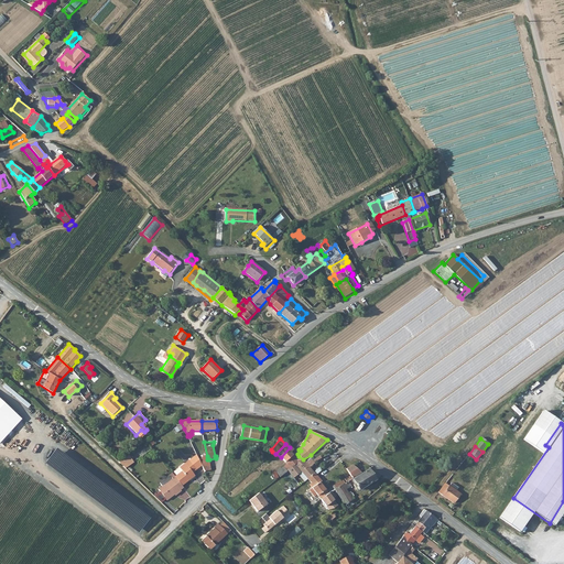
[(257,454),(258,456),(261,455),(262,455),(262,456),(268,452),(263,447),(257,453),(257,454)]
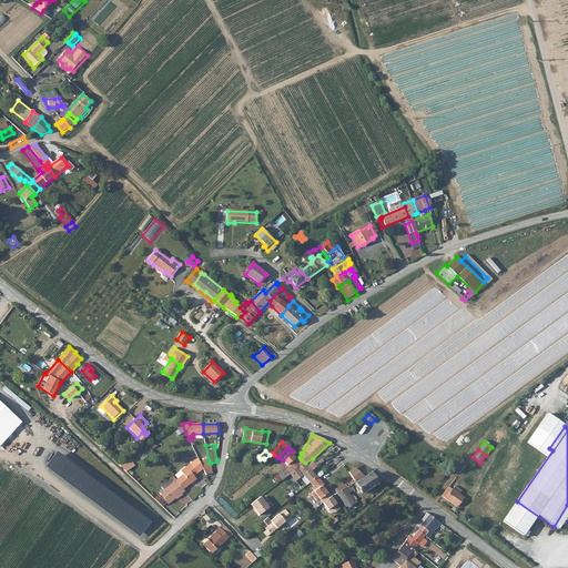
[(287,466),(294,459),(292,456),(295,453),(292,450),(283,460),(287,466)]
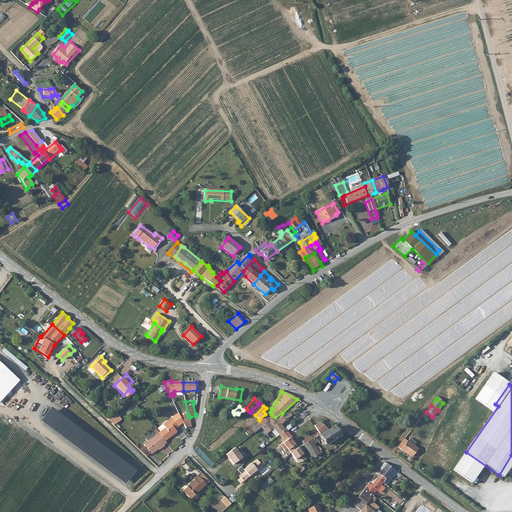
[(165,428),(159,433),(165,441),(172,436),(171,435),(176,431),(174,429),(183,423),(180,417),(178,413),(163,425),(165,428)]
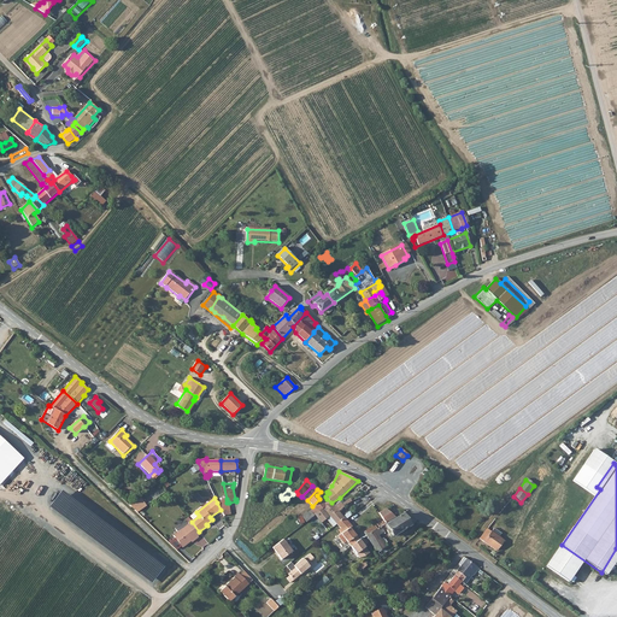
[(146,507),(140,499),(134,504),(140,511),(146,507)]
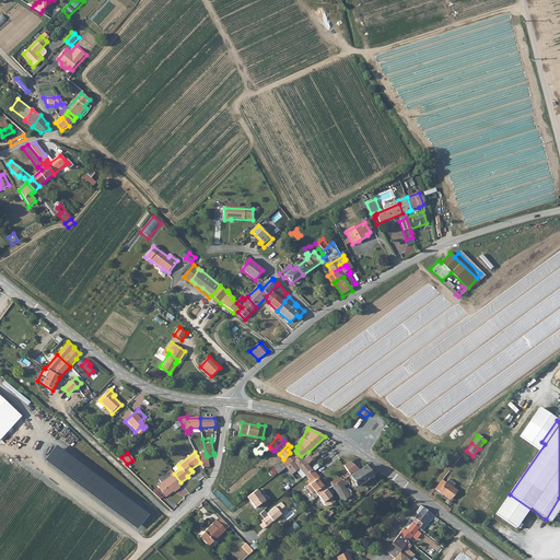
[(206,453),(197,456),(200,463),(203,469),(210,467),(208,456),(206,456),(206,453)]
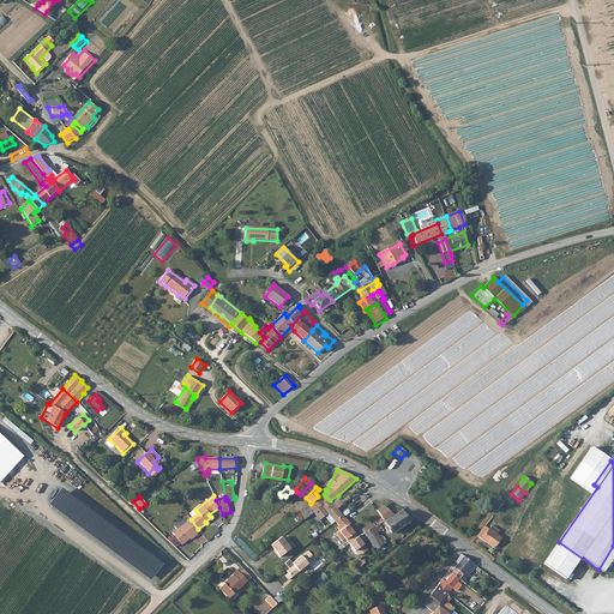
[(311,504),(312,506),(300,513),(305,519),(313,513),(325,504),(321,500),(318,497),(311,504)]
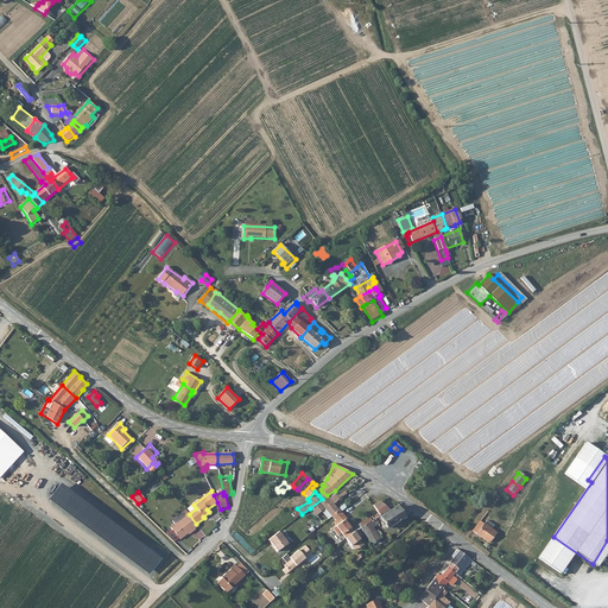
[(340,500),(336,494),(330,499),(335,504),(340,500)]
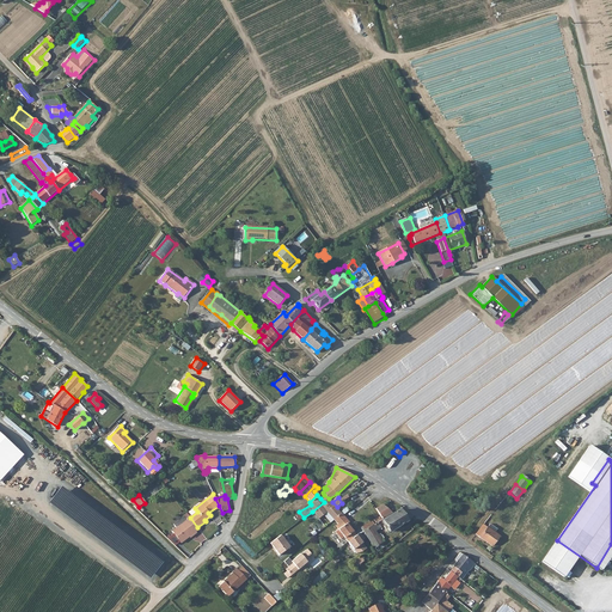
[(332,502),(329,499),(324,502),(312,512),(313,512),(319,519),(328,512),(328,513),(334,520),(335,521),(342,514),(337,507),(332,502)]
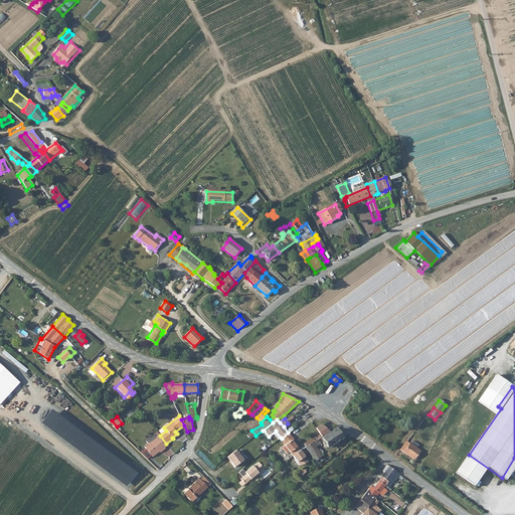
[(112,420),(108,422),(114,428),(117,426),(112,420)]
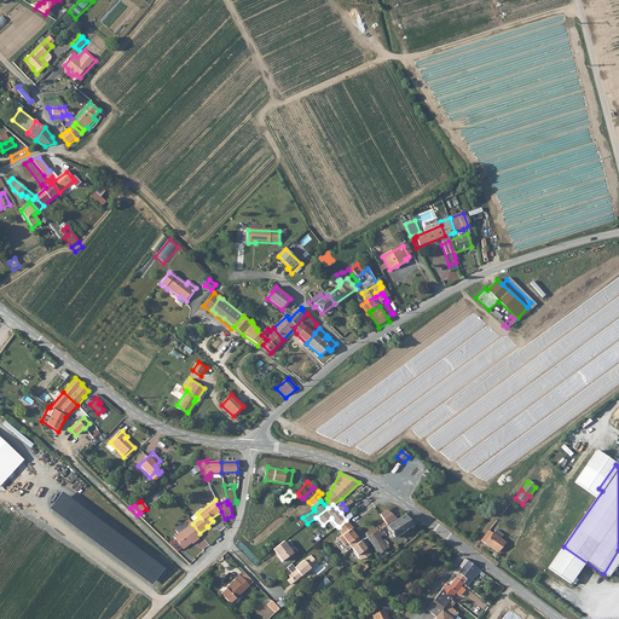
[(387,510),(381,515),(380,515),(383,520),(388,526),(398,519),(387,510)]
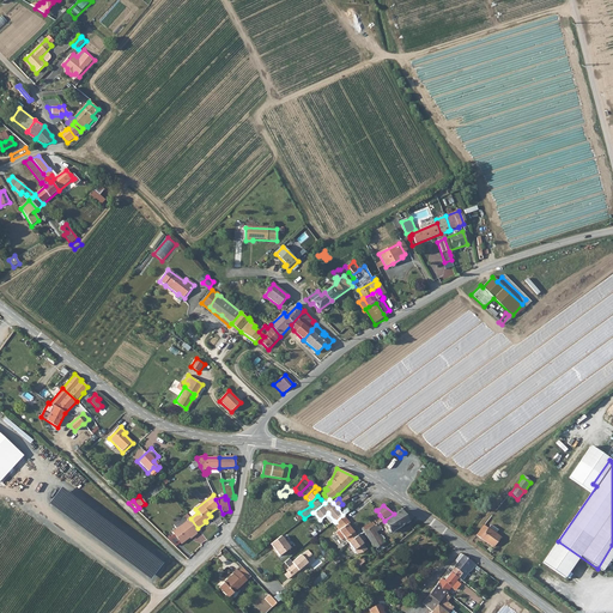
[(384,521),(357,536),(349,542),(358,554),(364,553),(374,547),(375,548),(378,547),(384,544),(376,533),(382,529),(382,530),(384,528),(389,534),(408,522),(401,510),(384,521)]
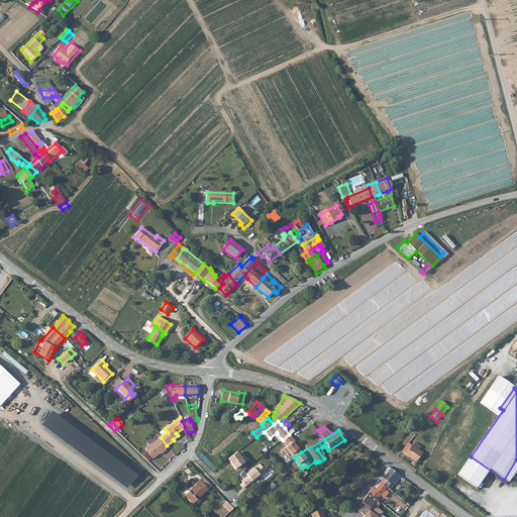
[(166,449),(168,447),(167,445),(161,437),(158,434),(150,439),(152,443),(145,448),(152,458),(163,451),(164,452),(167,450),(166,449)]
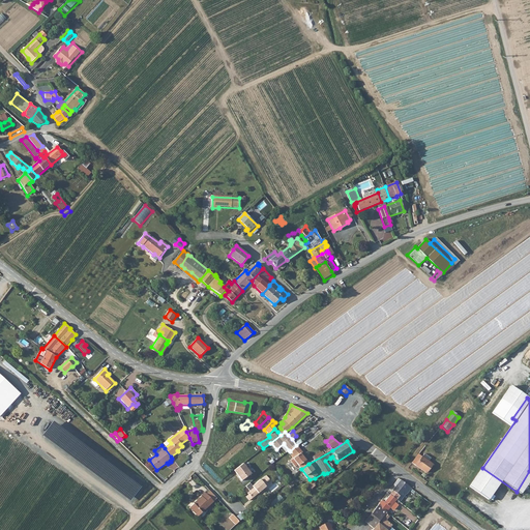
[(303,452),(299,448),(297,446),(296,445),(290,451),(292,454),(290,455),(301,469),(308,464),(307,462),(301,453),(303,452)]
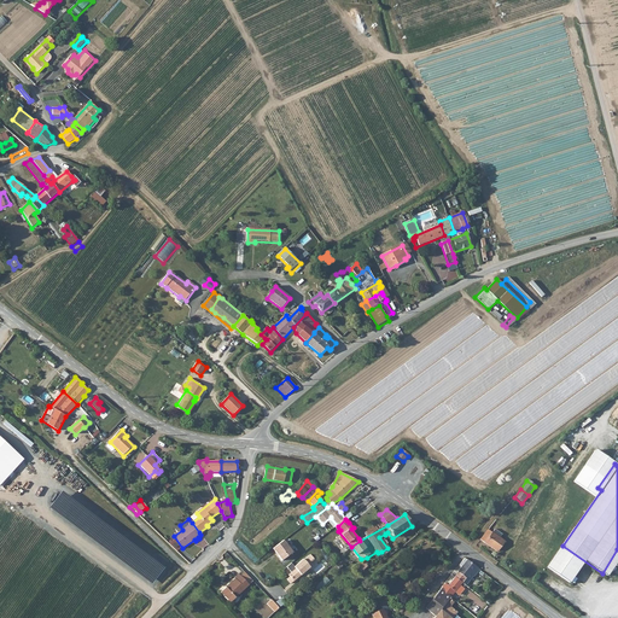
[(359,538),(360,541),(388,525),(383,519),(380,520),(382,524),(359,538)]
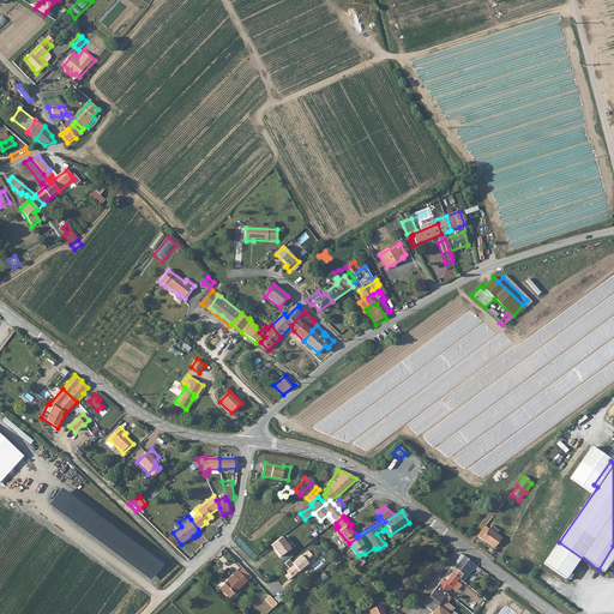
[(489,530),(485,528),(477,537),(493,549),(500,540),(495,536),(498,531),(492,527),(489,530)]
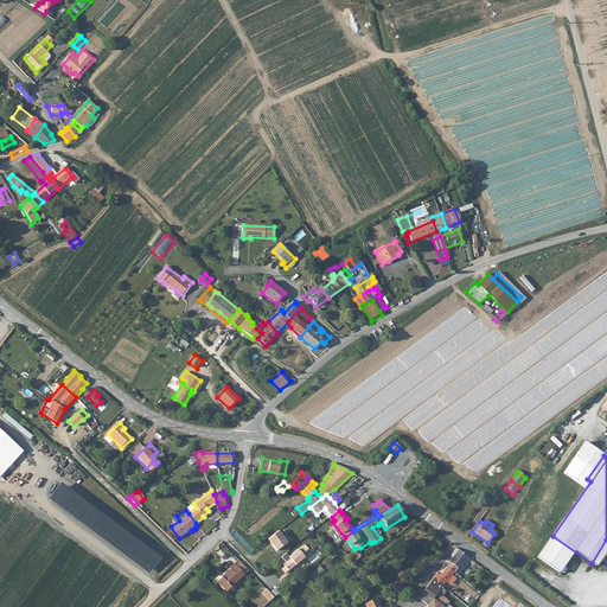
[(279,551),(289,542),(280,530),(268,540),(279,551)]
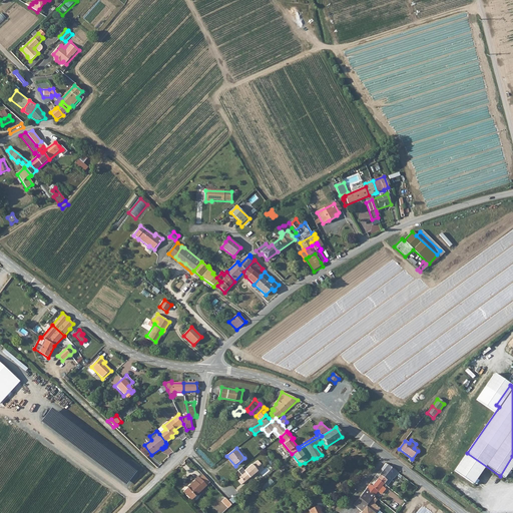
[(241,479),(238,481),(241,485),(261,470),(259,467),(262,465),(259,461),(252,466),(252,465),(244,471),(245,473),(239,478),(241,479)]
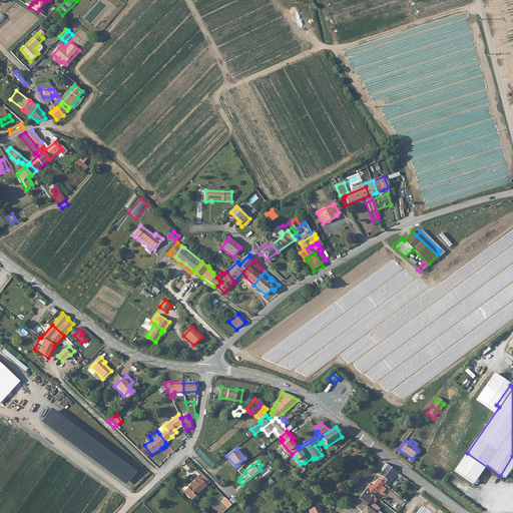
[(281,466),(285,470),(290,465),(286,461),(281,466)]
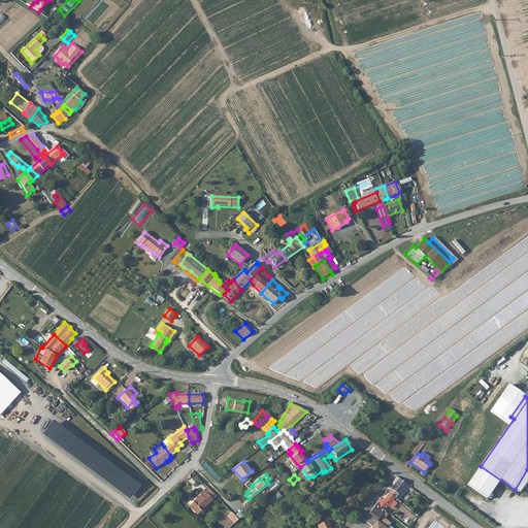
[(391,489),(399,480),(397,477),(389,487),(391,489)]
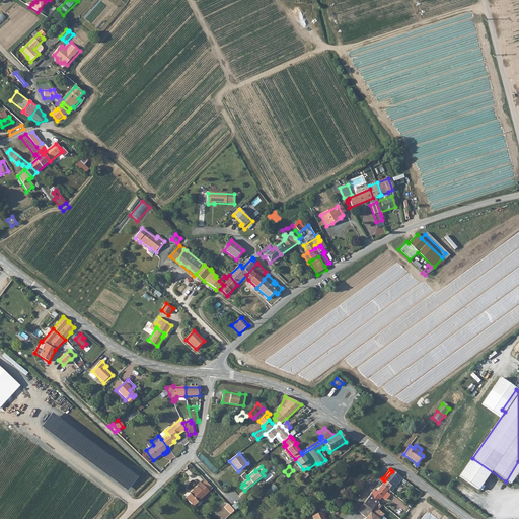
[(389,490),(391,486),(395,482),(398,484),(398,485),(402,478),(392,471),(384,480),(385,482),(382,485),(389,490)]
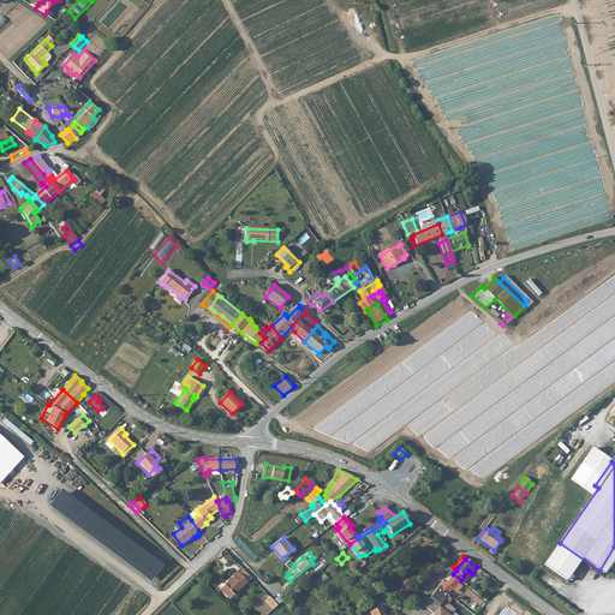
[(357,571),(358,571),(366,563),(363,560),(354,567),(357,571)]
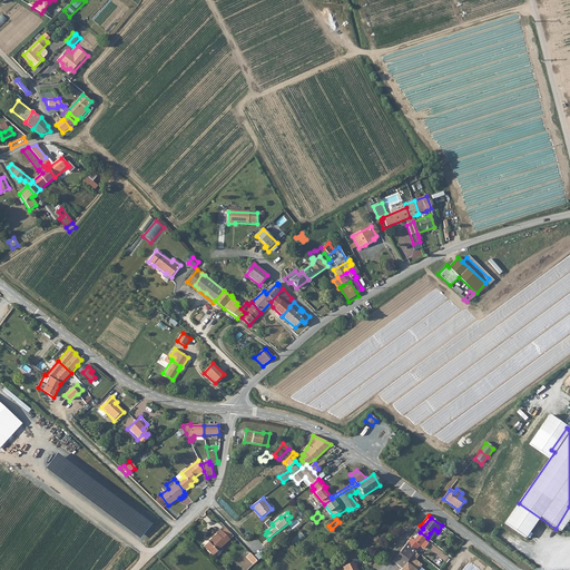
[(223,531),(231,540),(235,537),(226,528),(223,531)]
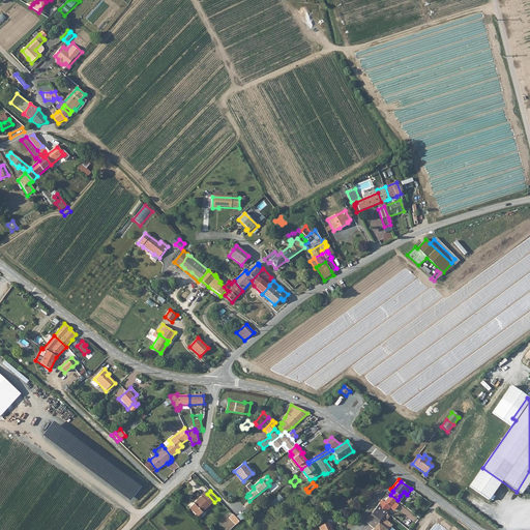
[(189,508),(199,518),(214,502),(207,494),(206,493),(202,496),(204,498),(196,505),(195,504),(189,508)]
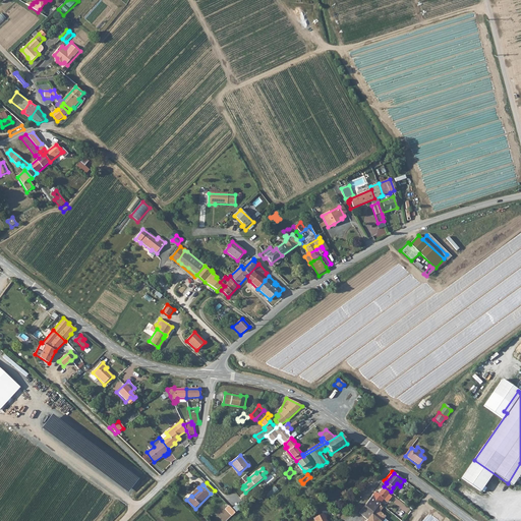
[(367,502),(375,508),(380,504),(384,499),(388,502),(389,502),(392,497),(392,496),(389,494),(391,491),(384,486),(378,494),(375,491),(367,502)]
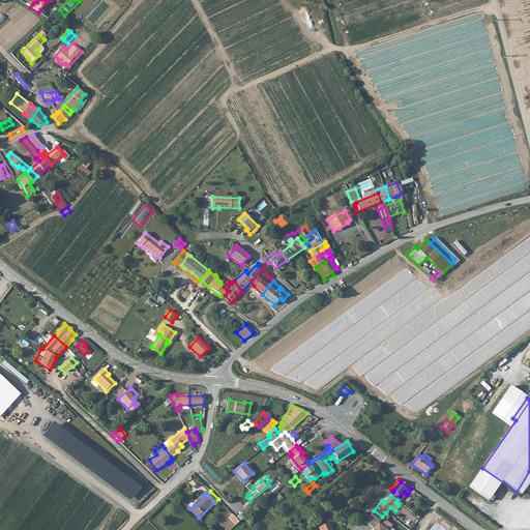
[(374,510),(371,514),(379,521),(380,519),(382,517),(374,510)]
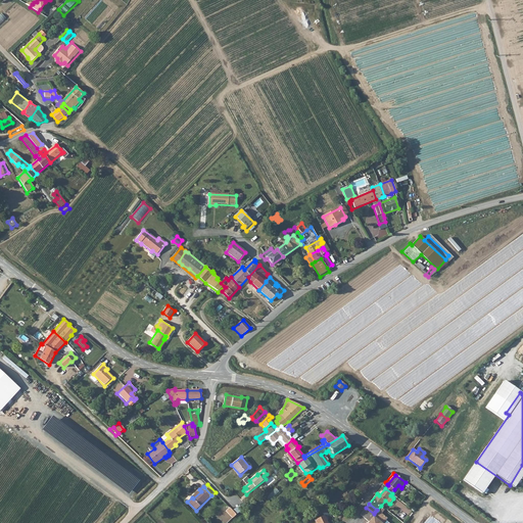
[(374,514),(366,508),(361,515),(369,522),(367,522),(383,522),(386,521),(386,518),(382,514),(386,509),(381,506),(377,510),(375,512),(374,514)]
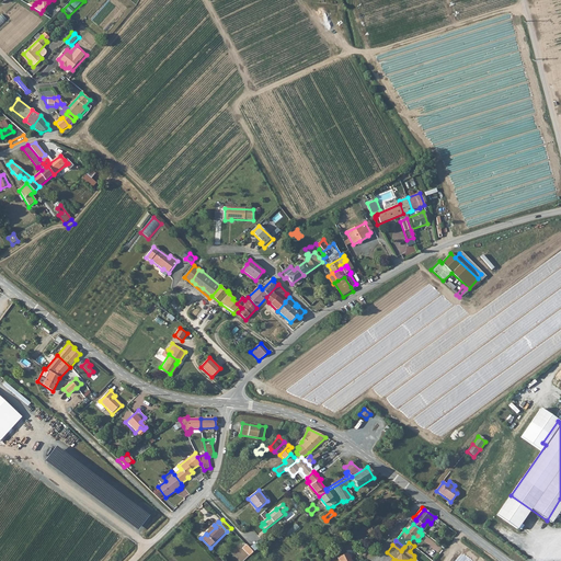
[(254,552),(248,545),(243,549),(251,557),(254,552)]
